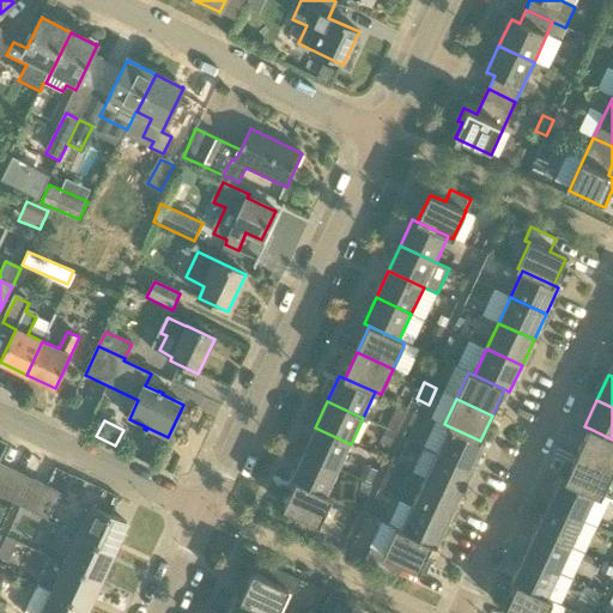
[(449,426),(437,453),(473,469),(485,443),(480,441),(449,426)]
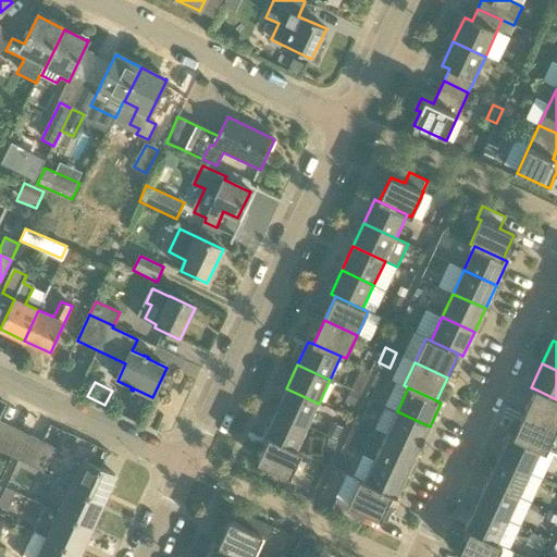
[(308,428),(319,404),(286,388),(275,412),(308,428)]
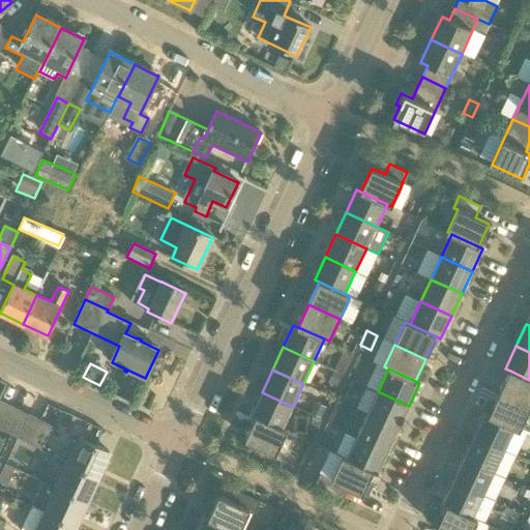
[(529,380),(510,371),(499,393),(529,407),(529,380)]
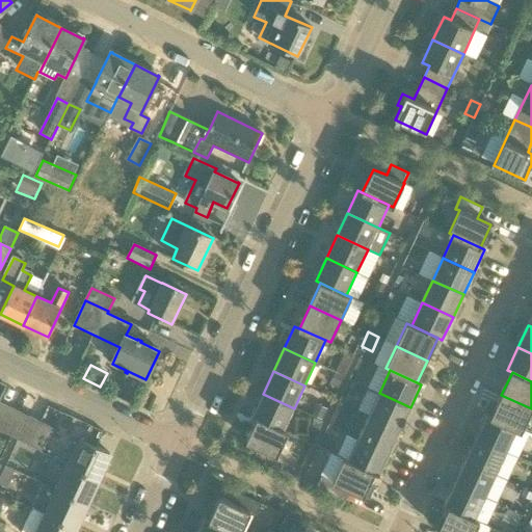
[(400,430),(410,407),(379,393),(369,416),(400,430)]
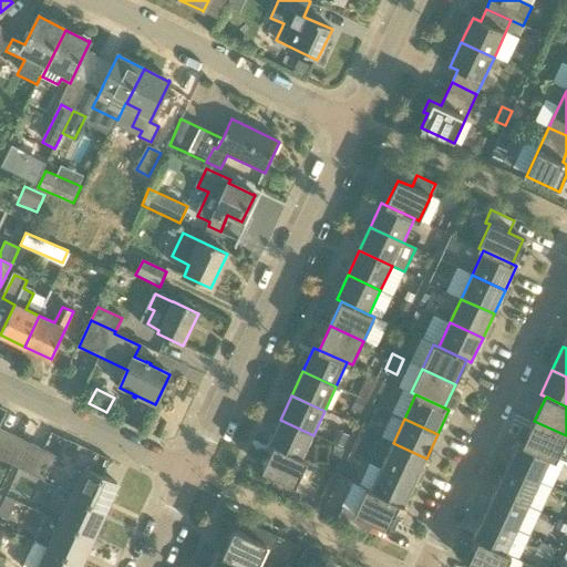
[(302,459),(313,435),(280,420),(269,444),(274,446),(302,459)]
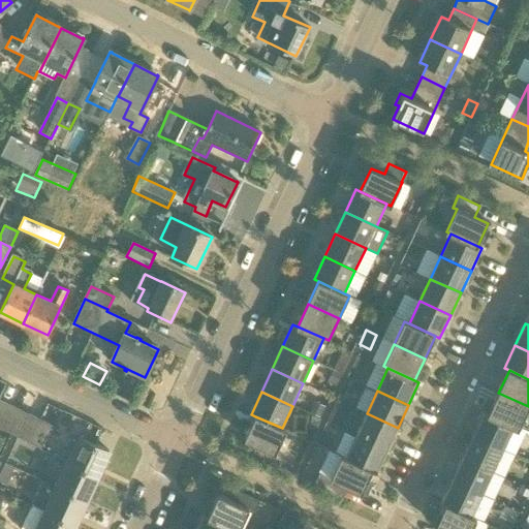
[(528,406),(498,393),(488,415),(515,428),(519,430),(528,407),(528,406)]
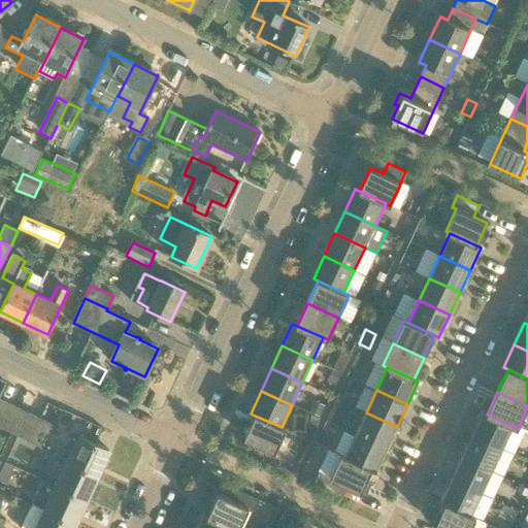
[(0,428),(11,405),(0,399),(0,428)]
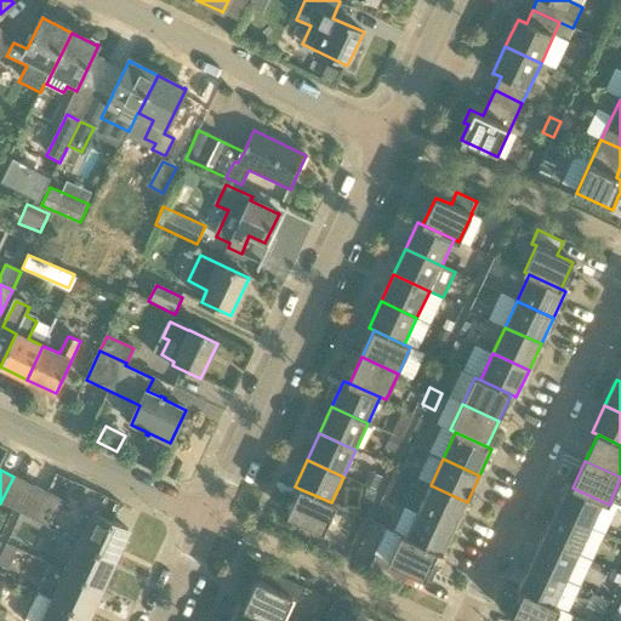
[(15,510),(27,483),(13,477),(0,503),(15,510)]
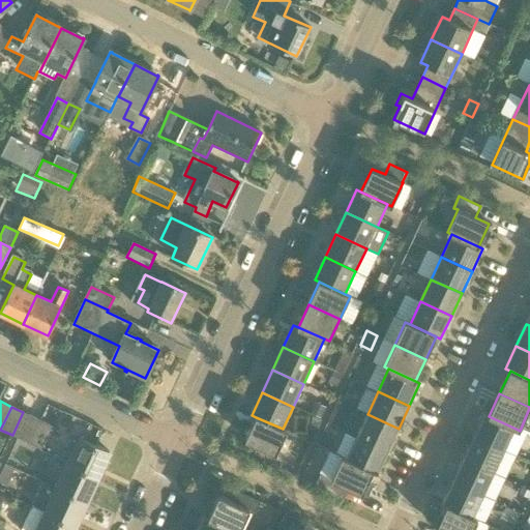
[(388,451),(399,429),(367,414),(357,437),(388,451)]
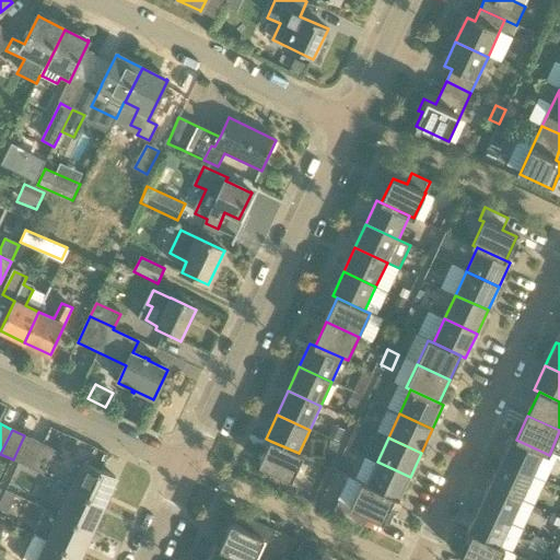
[(533,476),(545,453),(516,440),(512,438),(501,461),(533,476)]
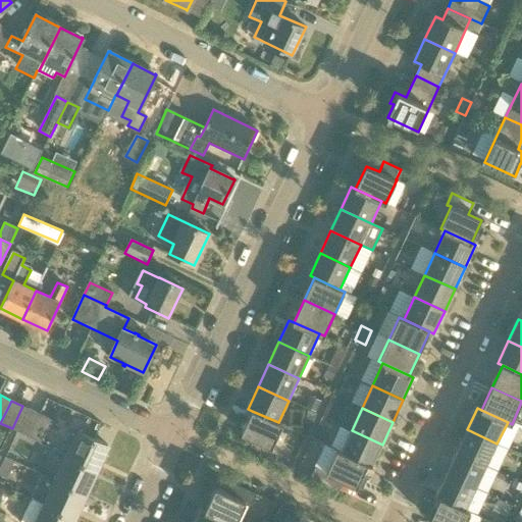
[(30,436),(40,414),(29,409),(17,431),(30,436)]
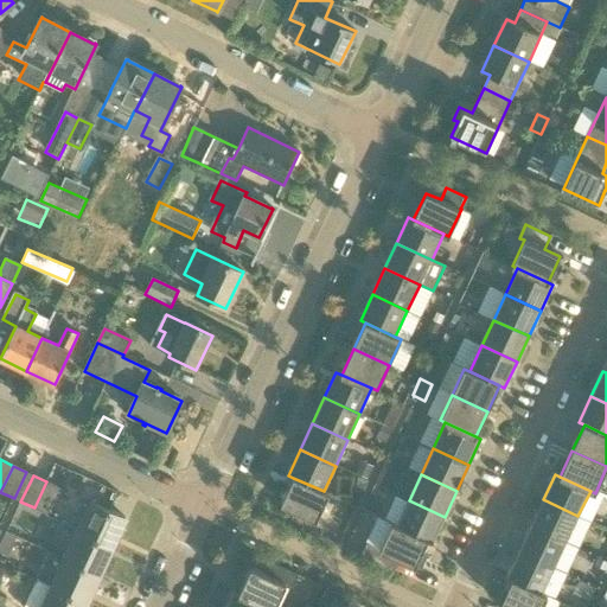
[(328,493),(324,491),(293,478),(281,504),(295,511),(292,519),(312,529),(315,521),(328,493)]
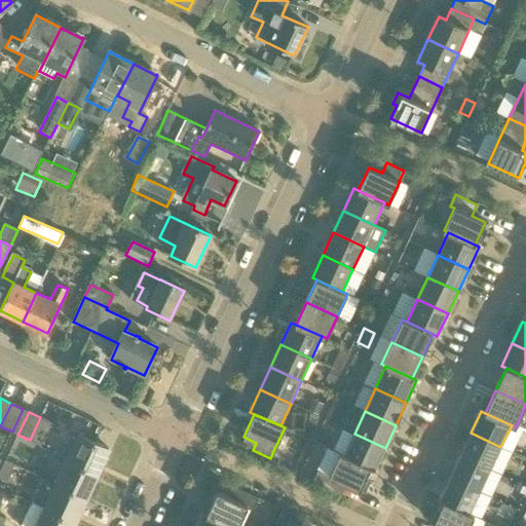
[(40,417),(30,440),(41,446),(52,422),(40,417)]
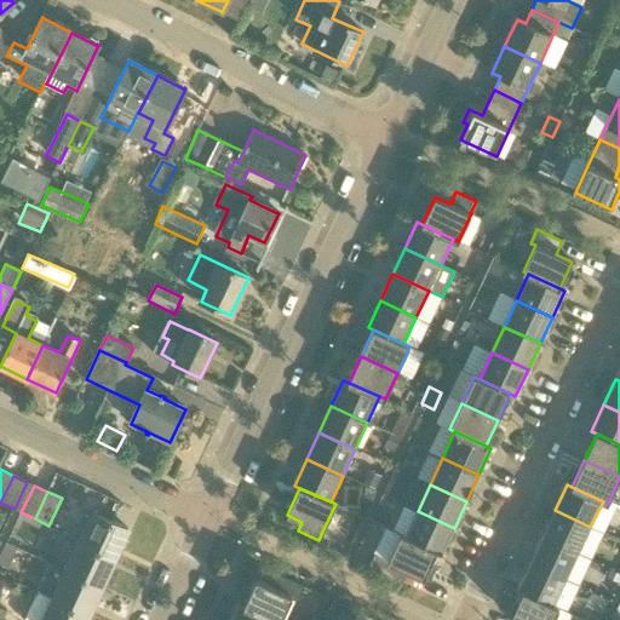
[(578,554),(590,527),(555,510),(543,537),(578,554)]
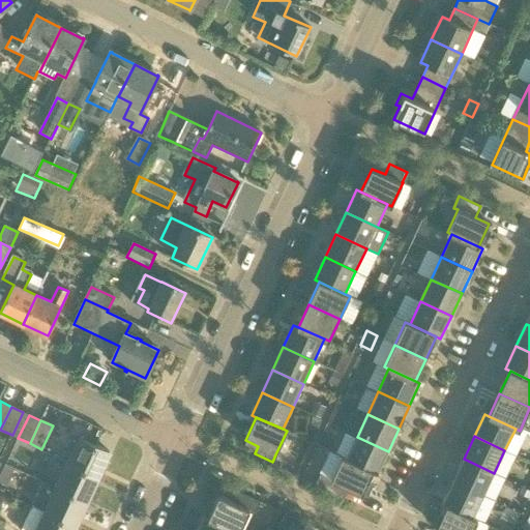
[(378,473),(388,451),(357,437),(347,459),(373,471),(378,473)]
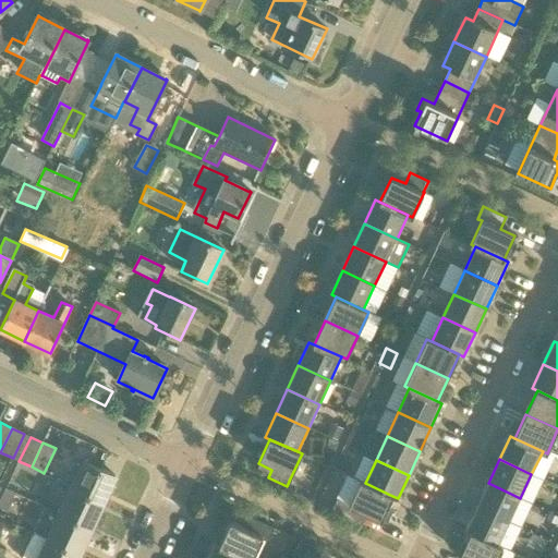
[(72,488),(104,502),(116,476),(84,462),(72,488)]
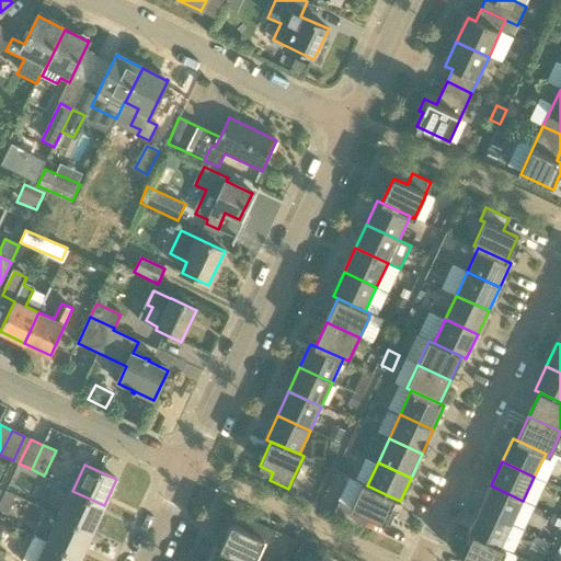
[(384,524),(395,499),(367,485),(350,477),(339,502),(334,514),(364,528),(369,517),(384,524)]
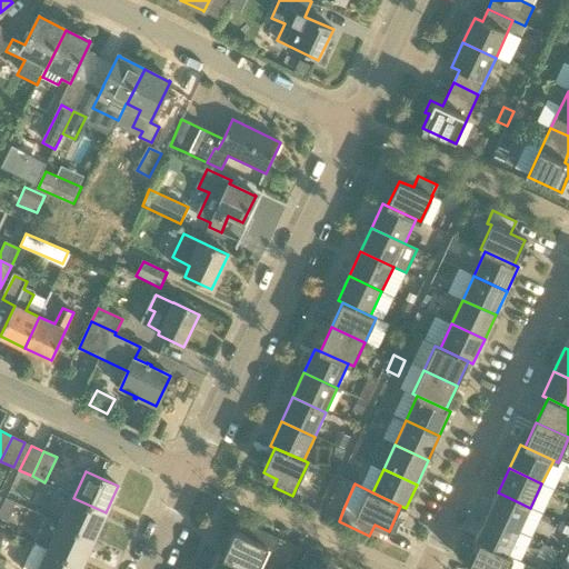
[(519,532),(530,508),(498,492),(486,517),(519,532)]
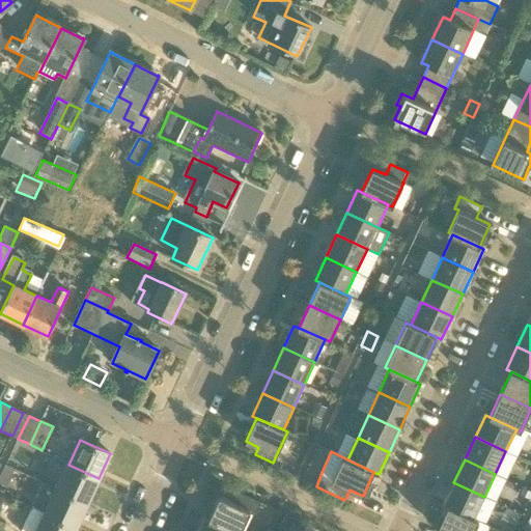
[(87,503),(99,478),(68,465),(57,490),(87,503)]
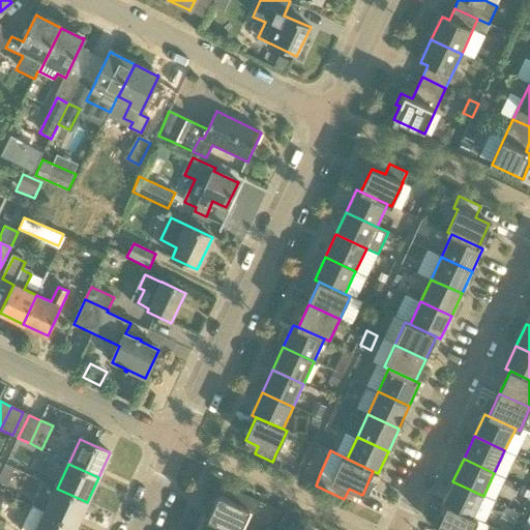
[(0,481),(7,486),(15,469),(5,465),(0,476),(0,481)]
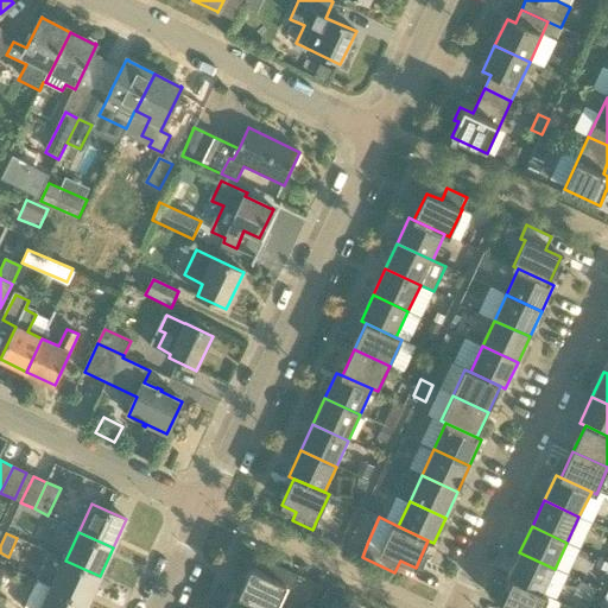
[(513,581),(543,595),(555,569),(519,552),(507,578),(513,581)]
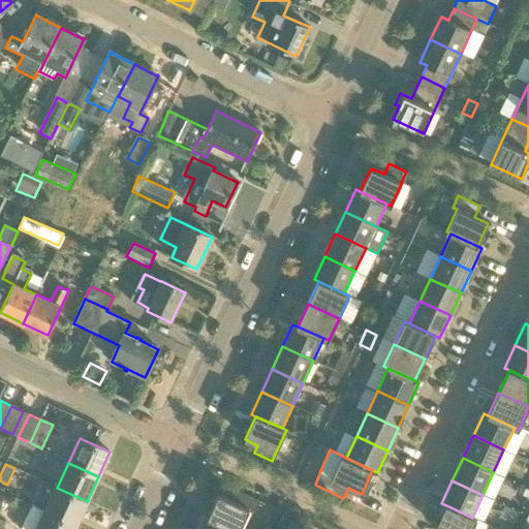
[(75,526),(87,501),(57,488),(45,511),(75,526)]
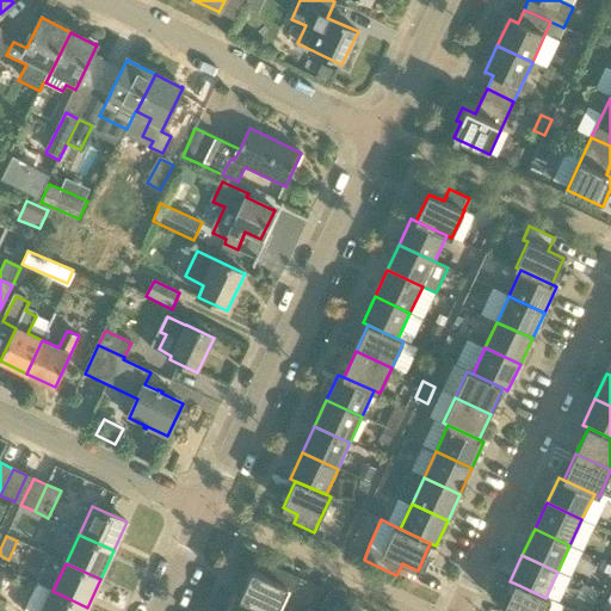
[(277,610),(288,588),(295,592),(301,579),(270,565),(265,576),(253,572),(240,597),(240,598),(267,610),(277,610)]
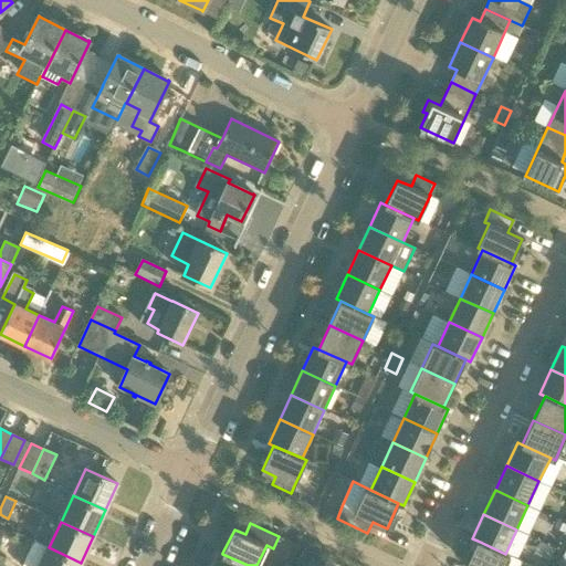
[(468,565),(504,565),(510,556),(505,554),(478,541),(465,565),(468,565)]
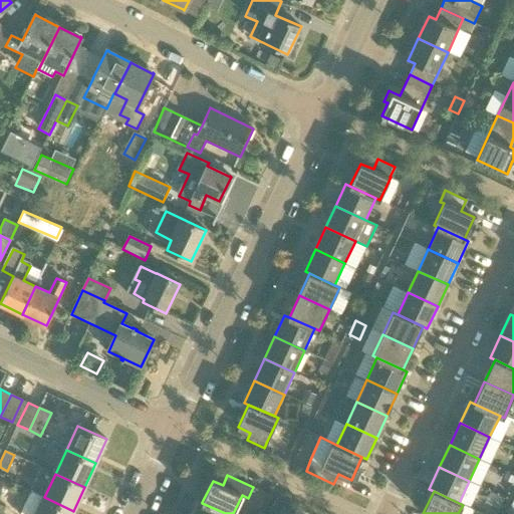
[(71,513),(73,511),(44,497),(36,513),(71,513)]
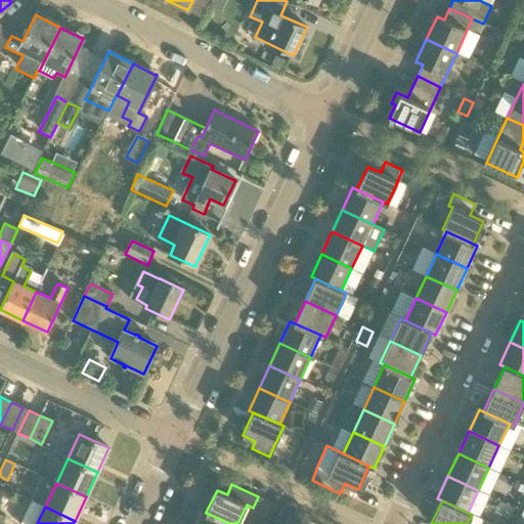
[(202,510),(194,523),(229,523),(206,513),(206,512),(202,510)]
